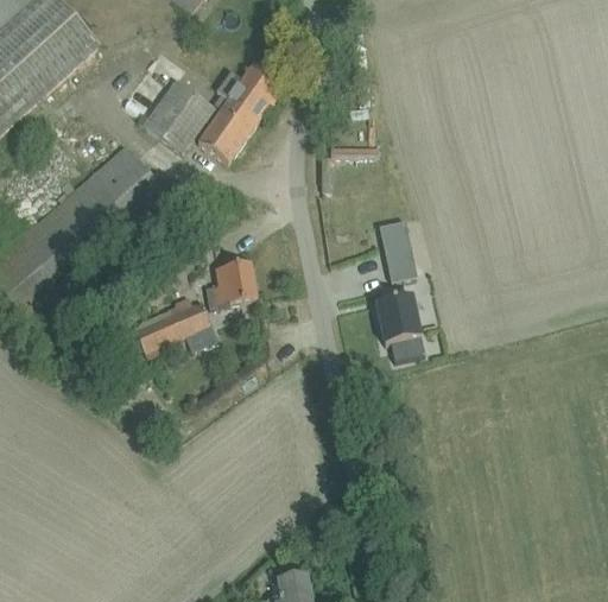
[(0,132),(97,44),(58,0),(37,0),(0,33),(0,132)]
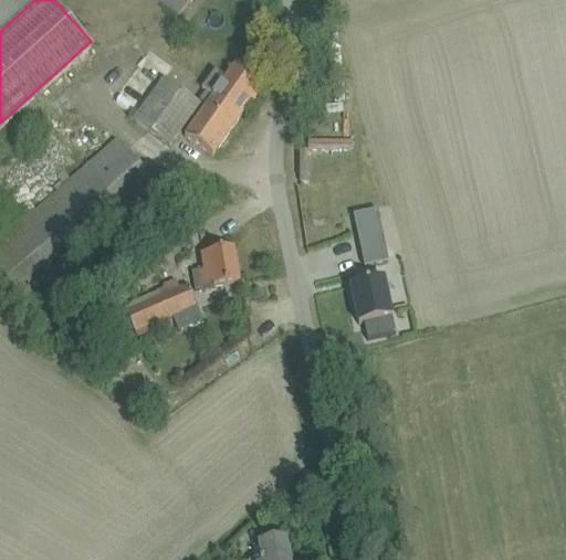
[(0,0),(0,27),(30,0),(0,0)]
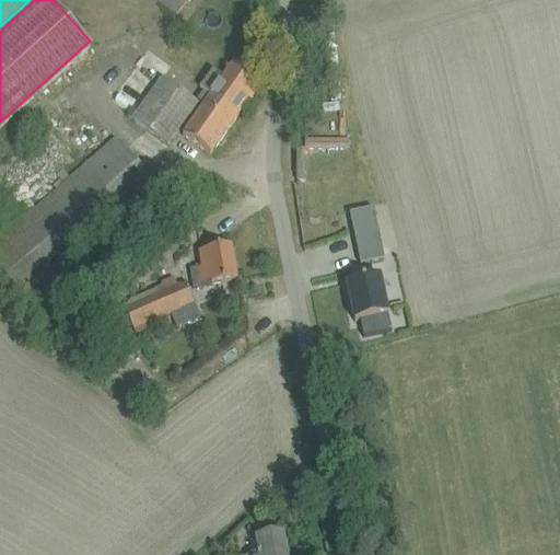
[(162,0),(177,11),(185,0),(162,0)]
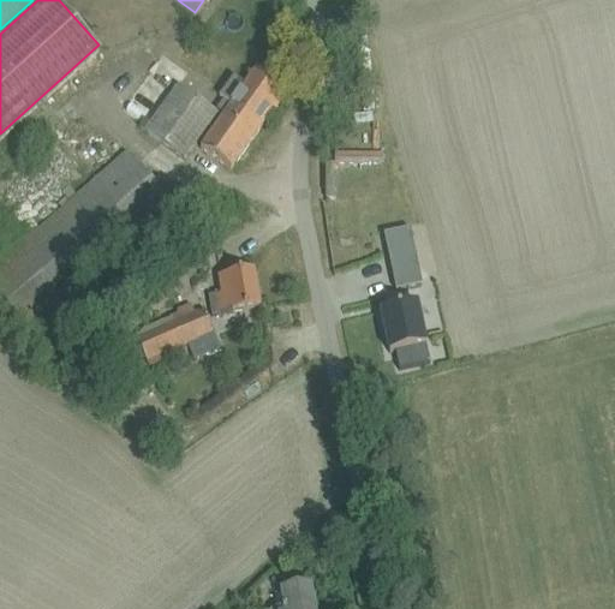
[(256,65),(245,81),(233,72),(220,93),(231,100),(201,144),(231,165),(286,87),(256,65)]
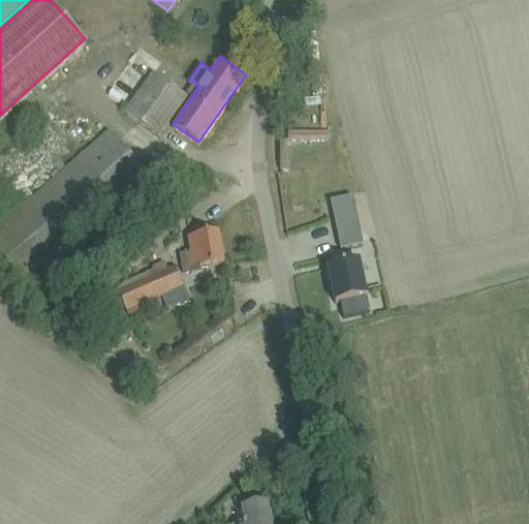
[(124,108),(157,130),(185,90),(152,67),(124,108)]
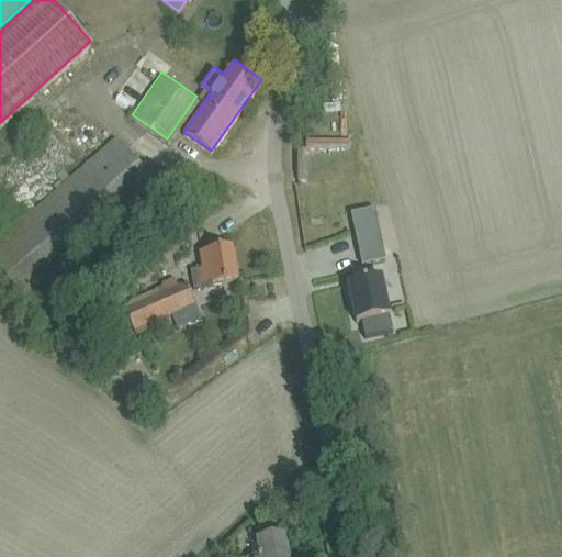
[(0,269),(27,302),(161,187),(116,134),(0,234),(0,269)]
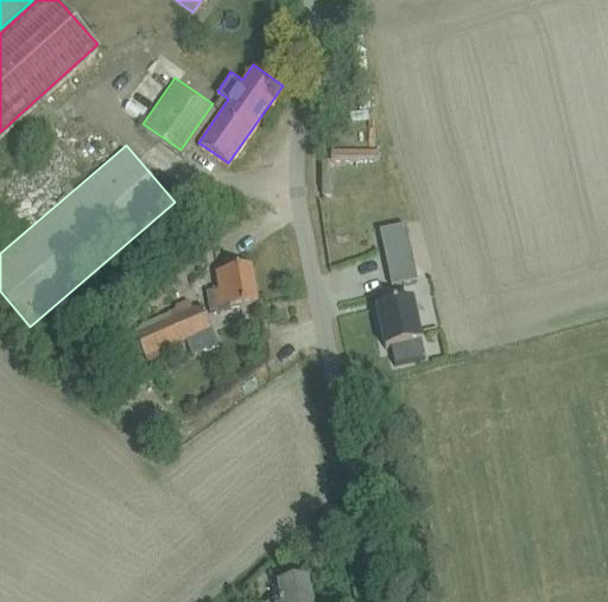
[(378,149),(330,149),(330,158),(378,158),(378,149)]
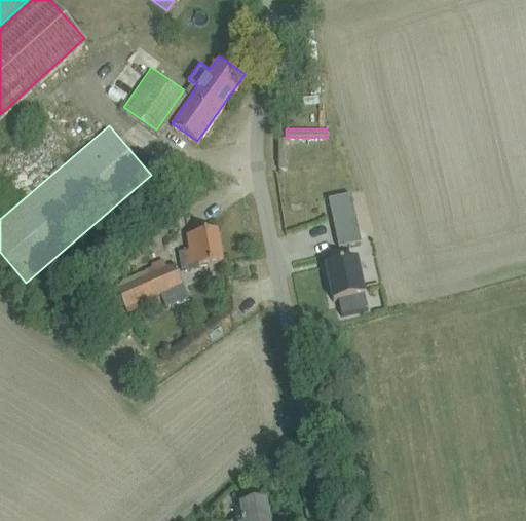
[(287,137),(278,137),(278,165),(287,165),(287,137)]
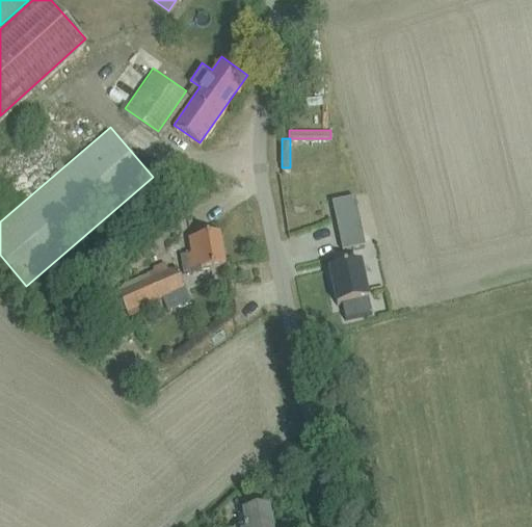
[(354,193),(331,199),(337,220),(341,236),(363,231),(360,214),(354,193)]
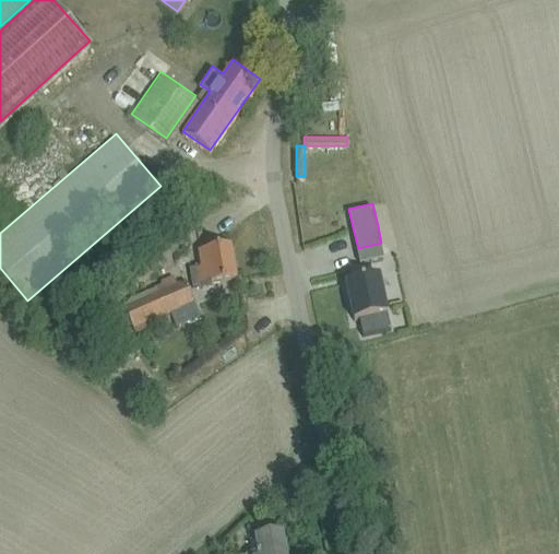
[(193,283),(214,280),(236,275),(230,242),(209,246),(198,247),(200,262),(190,264),(193,283)]
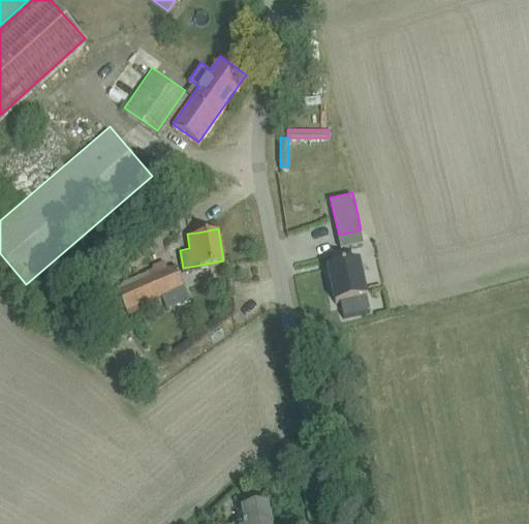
[(346,260),(328,265),(336,300),(340,299),(343,314),(369,309),(366,293),(359,257),(346,260)]
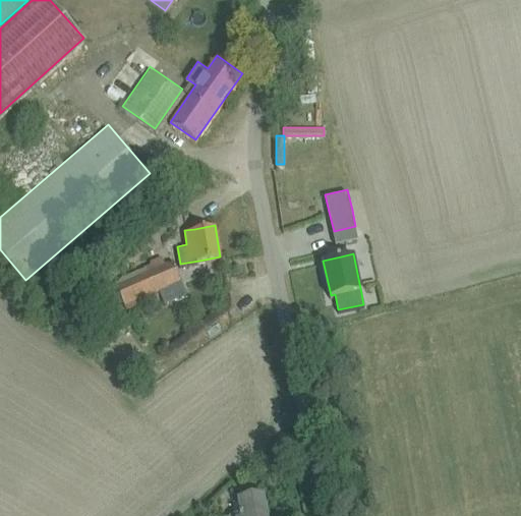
[(182,279),(173,258),(116,284),(125,305),(182,279)]
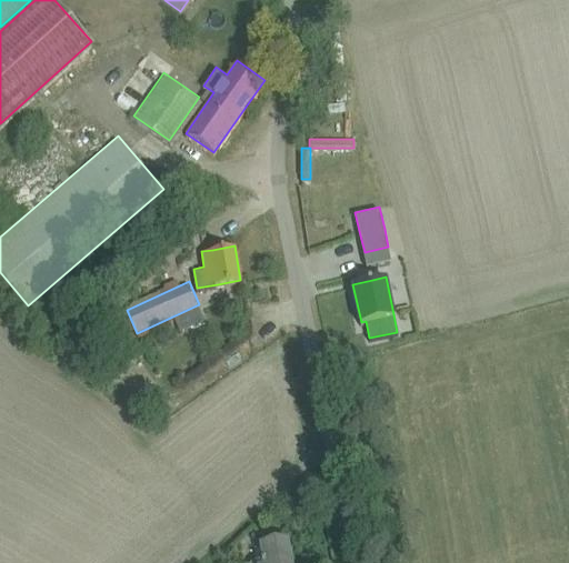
[(243,562),(291,562),(287,538),(265,542),(261,543),(263,560),(247,562),(245,562),(243,562)]
